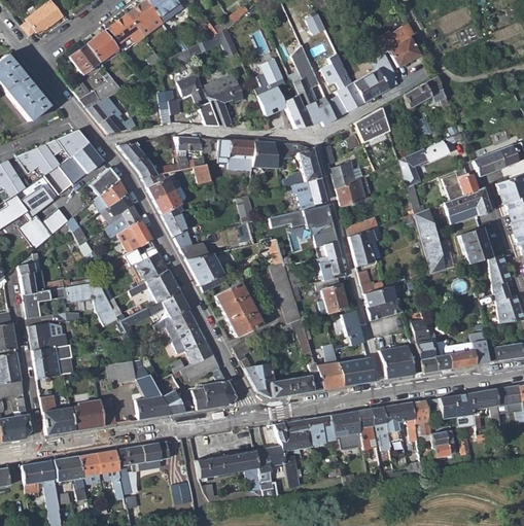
[(28,20),(22,26),(29,35),(37,30),(43,31),(66,14),(54,0),(50,0),(27,18),(28,20)]
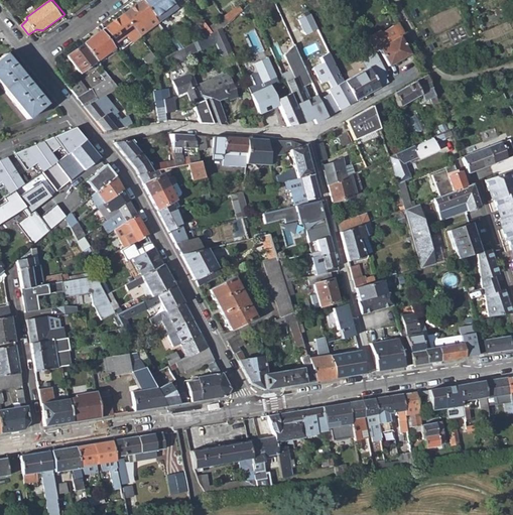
[(142,0),(125,13),(141,35),(159,22),(144,0),(142,0)]
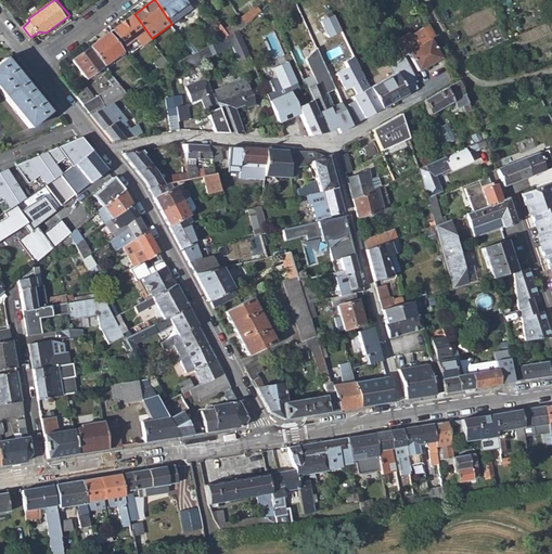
[(155,0),(171,24),(192,8),(188,1),(190,0),(155,0)]
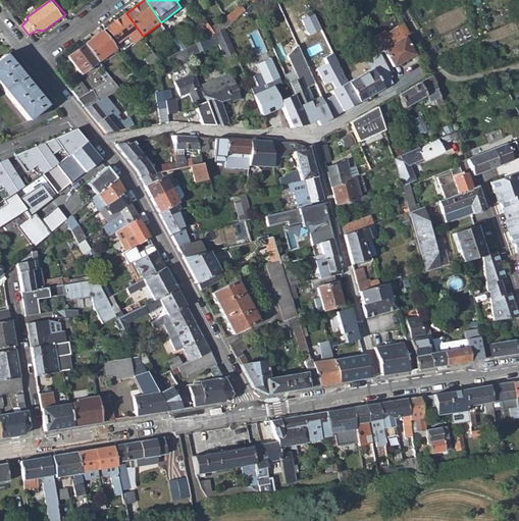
[(243,5),(227,16),(232,22),(246,9),(243,5)]
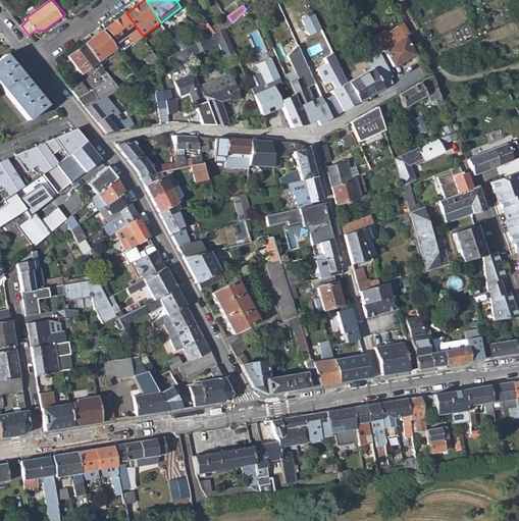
[(126,13),(108,28),(121,46),(125,44),(127,47),(143,36),(126,13)]
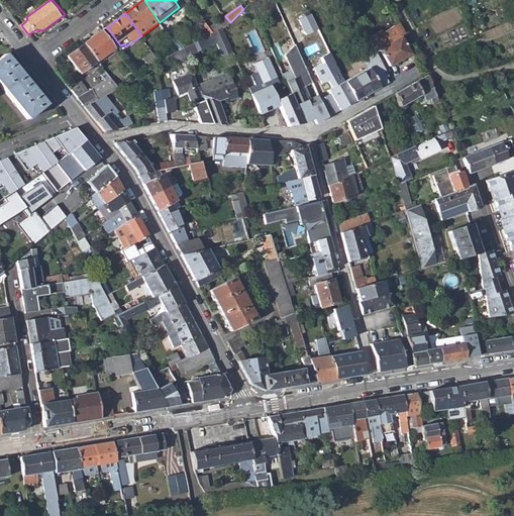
[(204,20),(201,23),(208,34),(213,31),(204,20)]
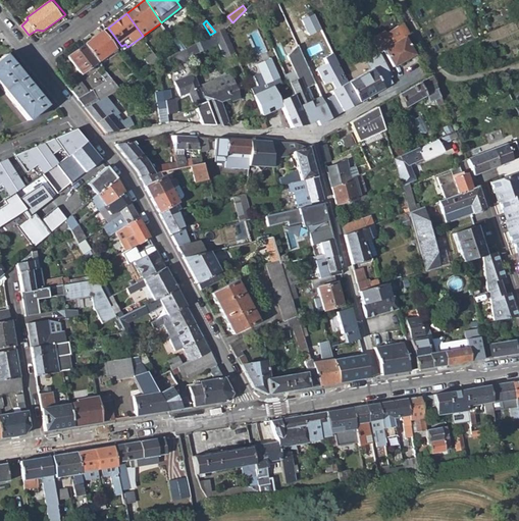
[(406,21),(400,24),(406,37),(411,33),(406,21)]
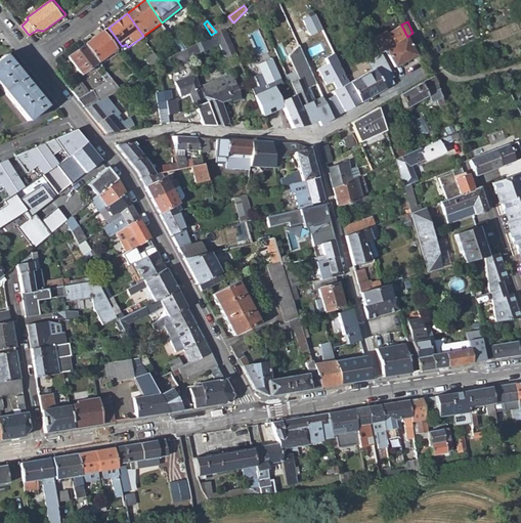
[(387,30),(375,36),(383,50),(387,48),(396,66),(418,54),(407,37),(401,25),(389,32),(387,30)]
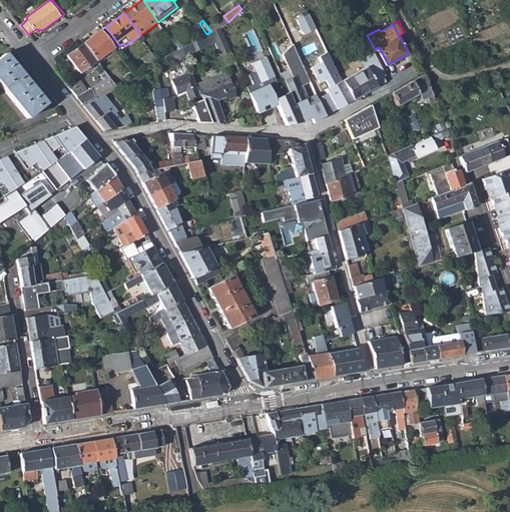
[(222,27),(213,31),(222,54),(231,50),(222,27)]
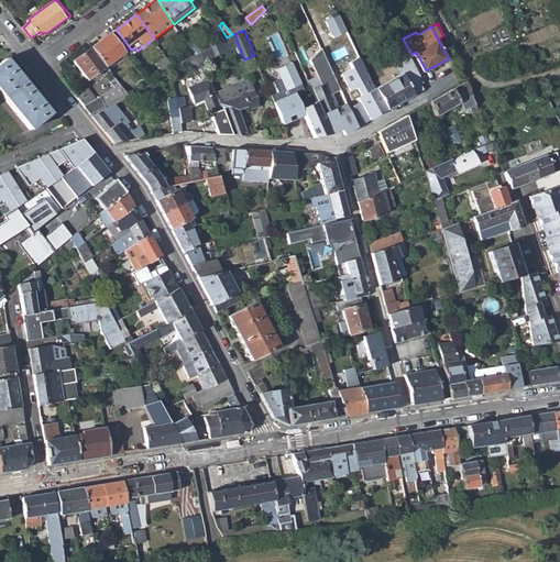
[(112,33),(94,46),(108,64),(125,51),(112,33)]
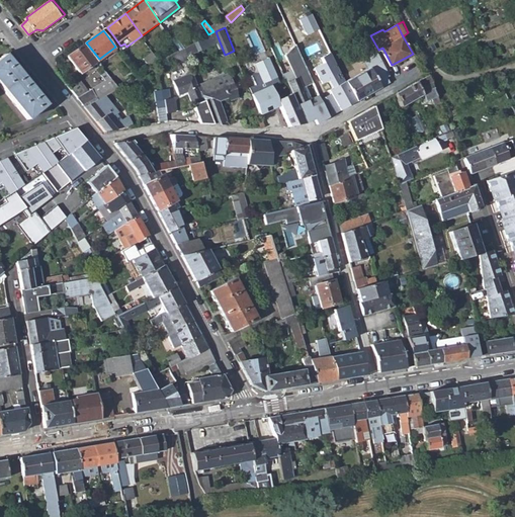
[(198,39),(185,47),(188,55),(199,51),(197,47),(201,45),(198,39)]
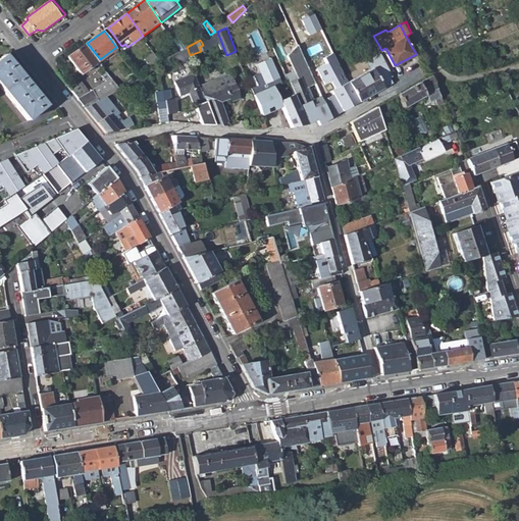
[(87,43),(69,55),(84,72),(100,59),(87,43)]
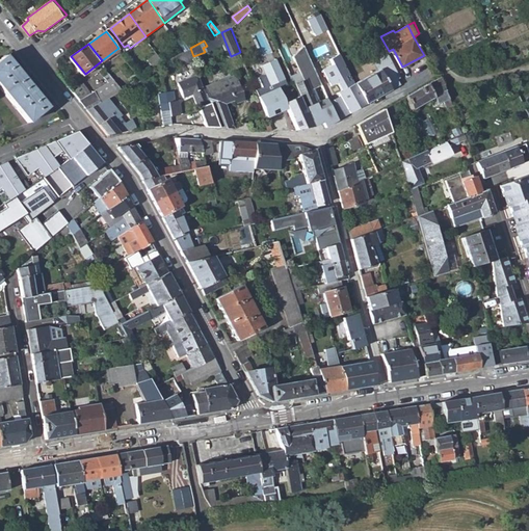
[(305,45),(294,56),(306,78),(295,82),(299,91),(303,100),(315,123),(327,117),(334,115),(328,105),(321,108),(319,105),(312,89),(323,84),(305,45)]
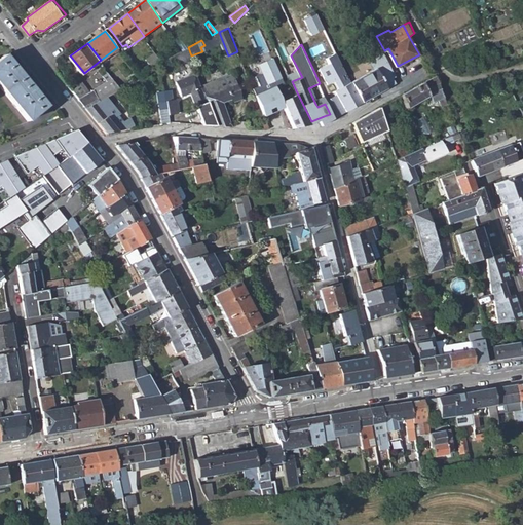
[(183,50),(175,54),(179,64),(192,58),(191,55),(188,47),(183,50)]
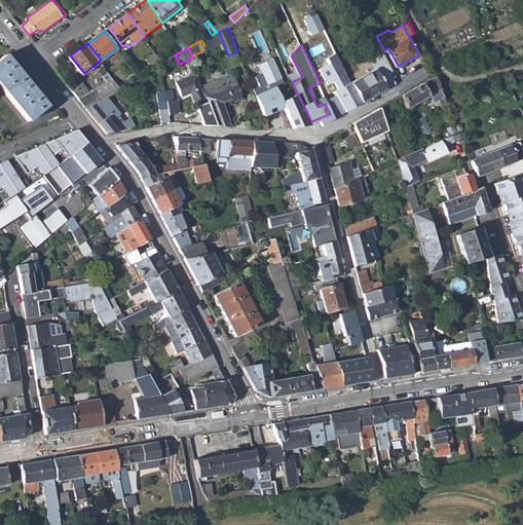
[(0,57),(0,83),(30,120),(48,106),(6,53),(0,58),(0,57)]
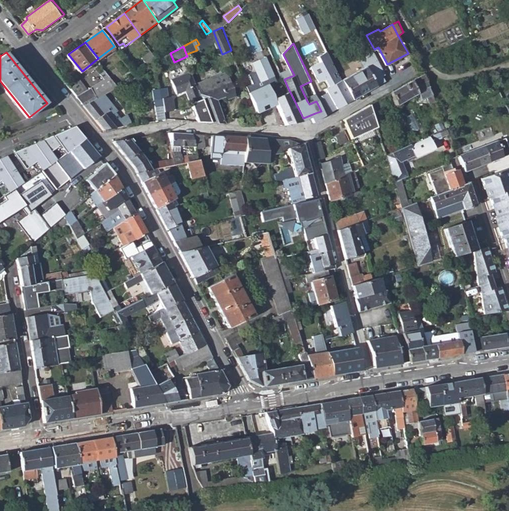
[(364,60),(354,66),(357,71),(367,65),(364,60)]
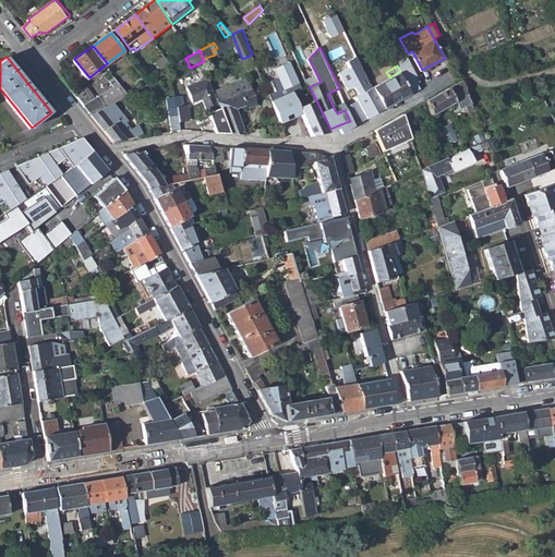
[(385,80),(374,86),(386,108),(422,87),(417,77),(413,79),(407,83),(405,79),(400,71),(389,77),(385,80)]
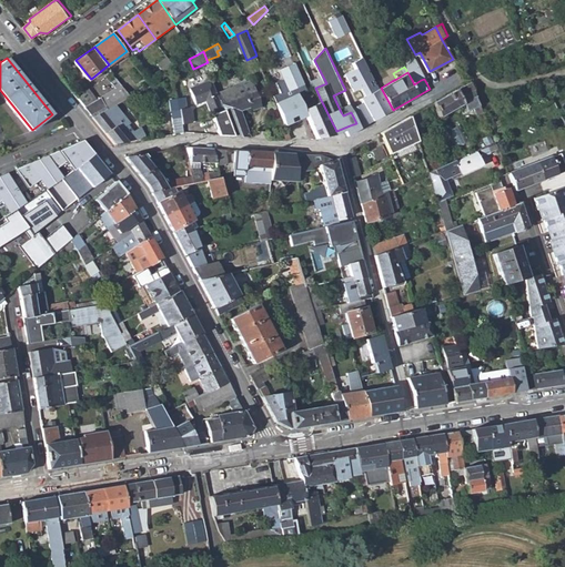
[(390,76),(377,82),(381,88),(392,81),(390,76)]
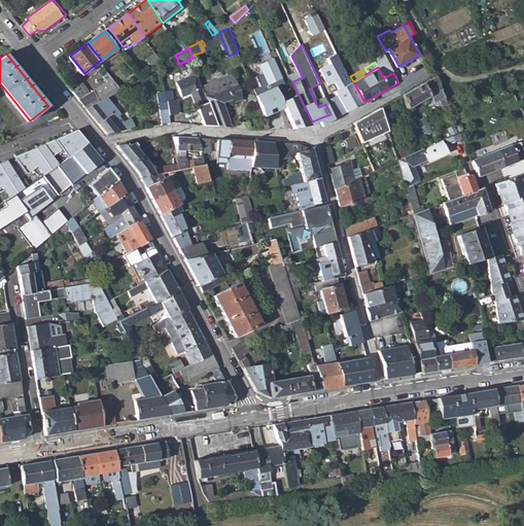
[(198,71),(177,79),(182,94),(193,90),(205,124),(217,125),(203,85),(198,71)]
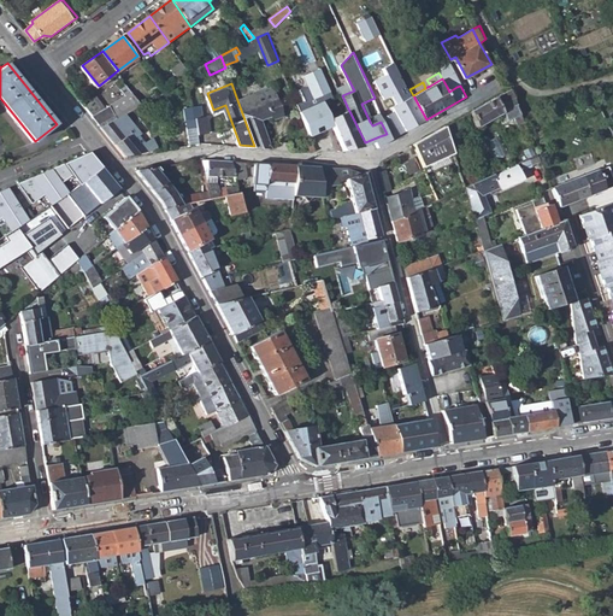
[(511,88),(472,111),(479,125),(506,111),(510,118),(516,117),(519,125),(526,122),(511,88)]
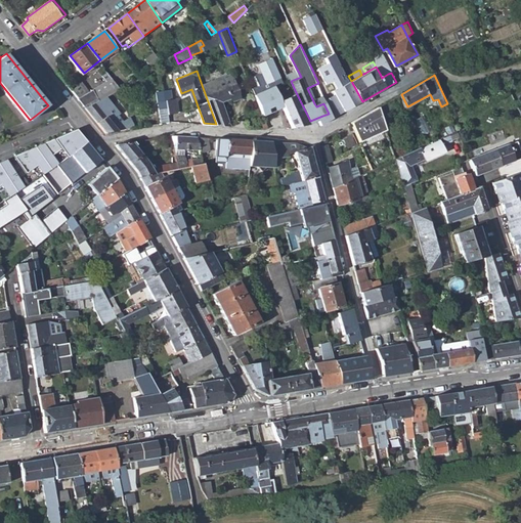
[(83,83),(73,90),(86,105),(120,86),(114,78),(90,91),(83,83)]
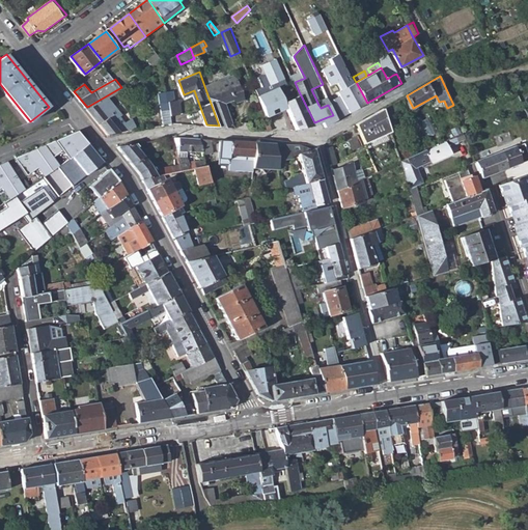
[(339,79),(324,86),(334,108),(350,101),(339,79)]
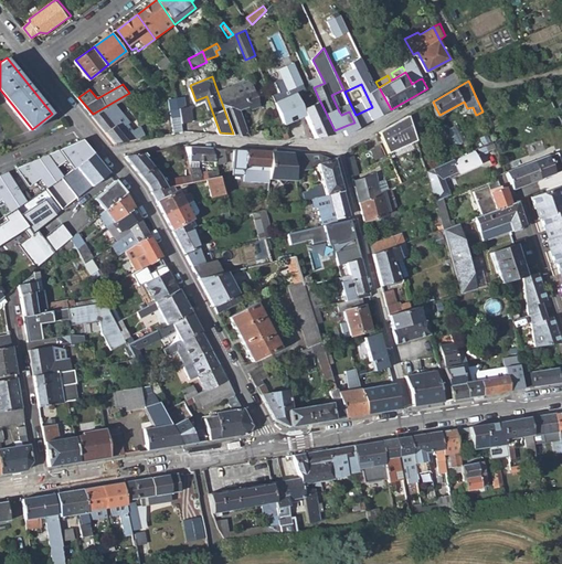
[(224,89),(218,92),(233,134),(256,136),(250,120),(245,123),(240,109),(260,102),(253,86),(245,89),(246,94),(226,102),(225,98),(228,98),(224,89)]
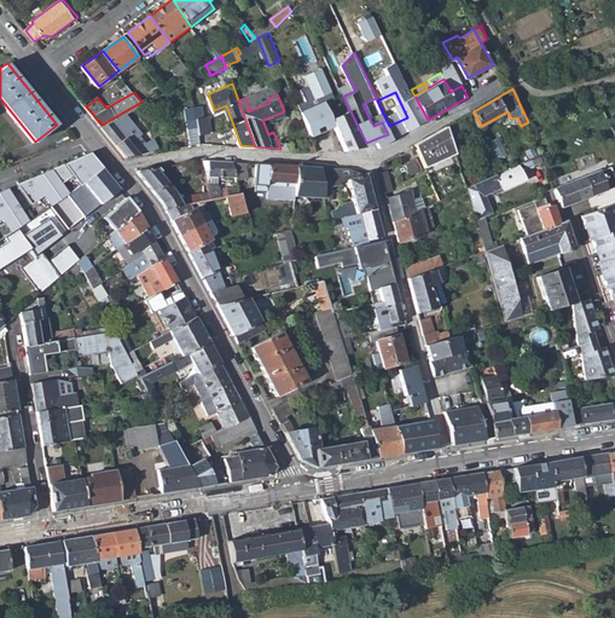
[(348,107),(340,110),(344,121),(353,116),(348,107)]
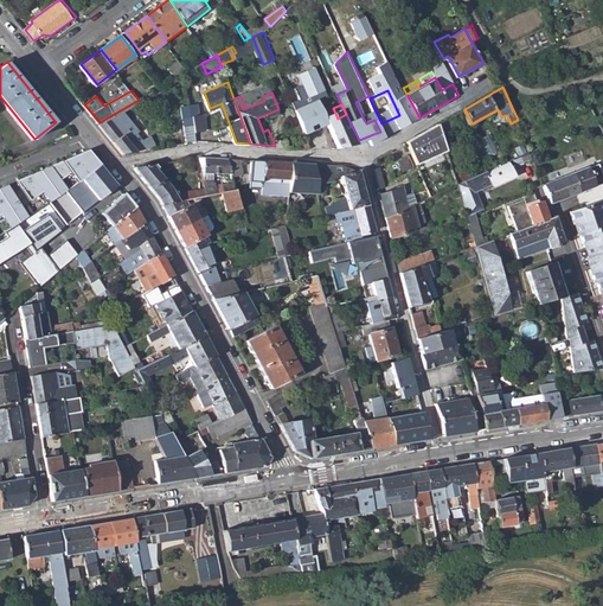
[(122,113),(101,125),(124,154),(152,148),(139,133),(129,140),(117,125),(126,119),(122,113)]
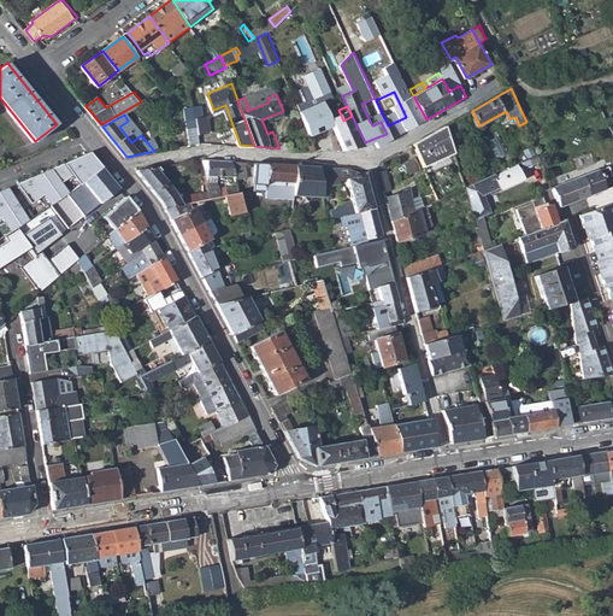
[(207,115),(196,116),(198,128),(199,133),(210,132),(207,115)]
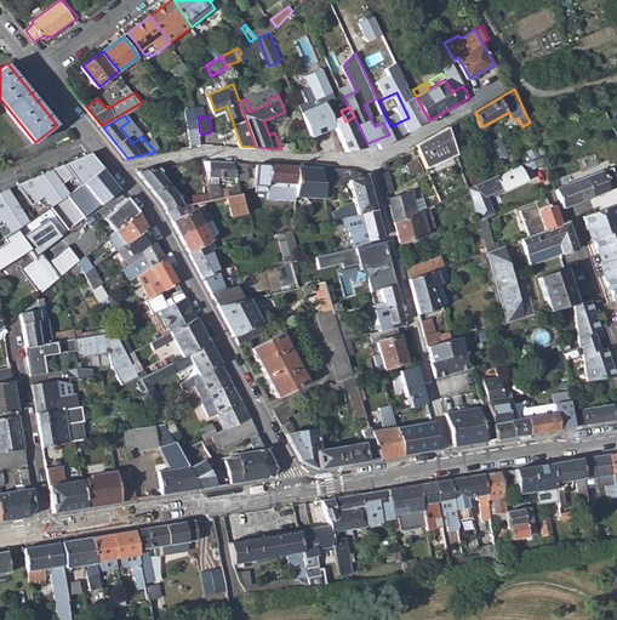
[(330,135),(329,137),(331,152),(341,152),(369,147),(367,143),(354,117),(346,121),(344,121),(349,132),(330,135)]
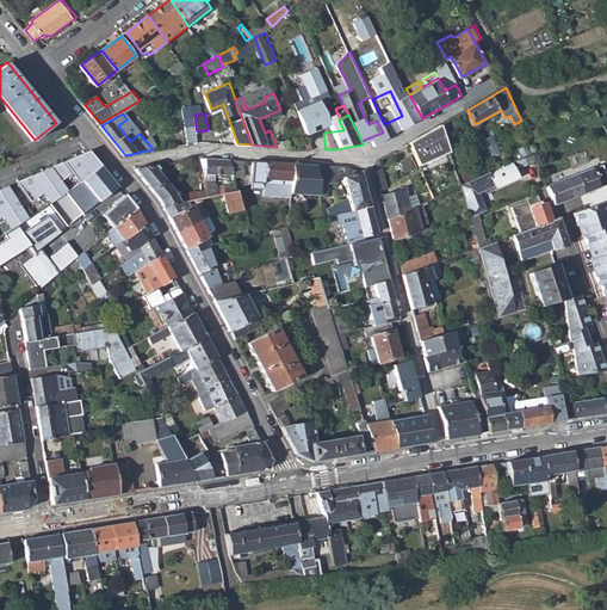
[(443,123),(412,142),(421,165),(451,151),(443,123)]
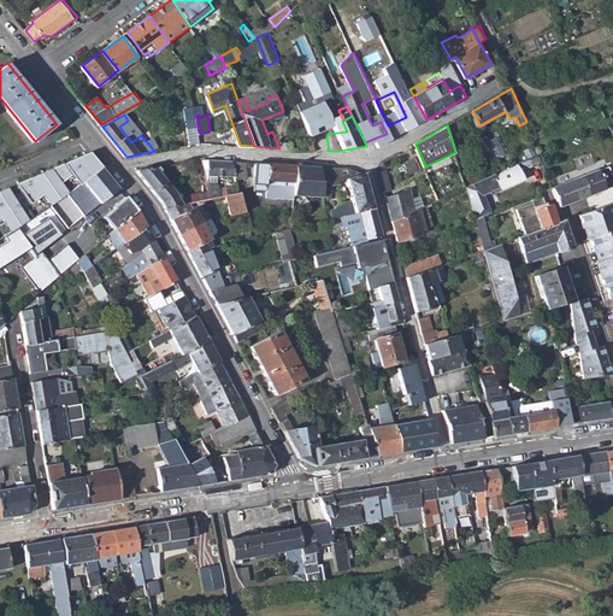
[(198,128),(190,130),(193,145),(201,144),(199,133),(198,128)]
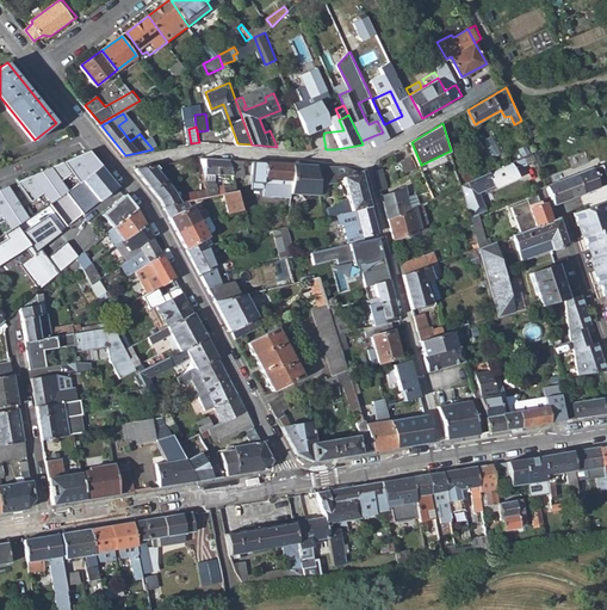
[(491,155),(505,152),(500,134),(487,137),(491,155)]
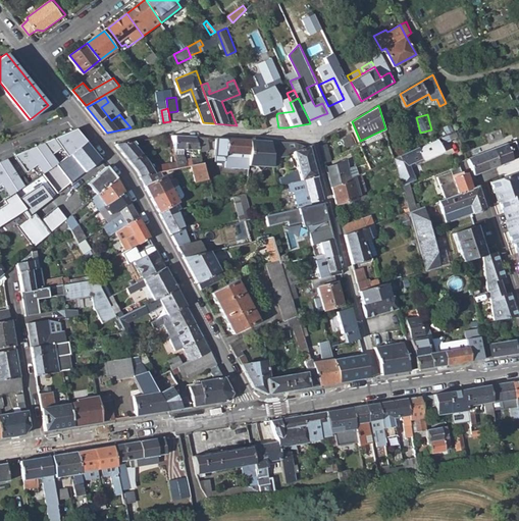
[(62,146),(68,155),(89,142),(78,127),(15,155),(26,170),(37,163),(43,172),(58,162),(59,161),(54,152),(62,146)]
